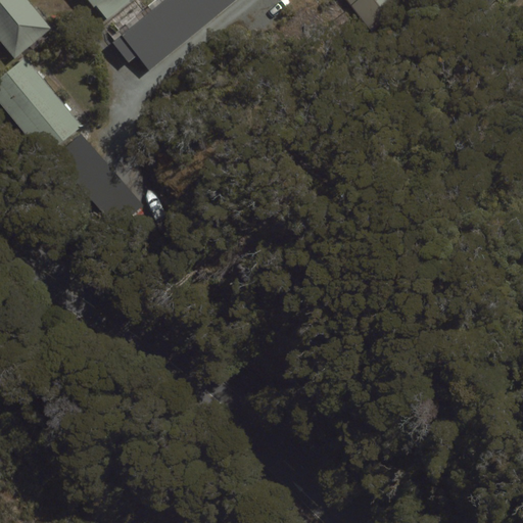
[(0,0),(0,40),(13,57),(49,28),(27,0),(0,0)]
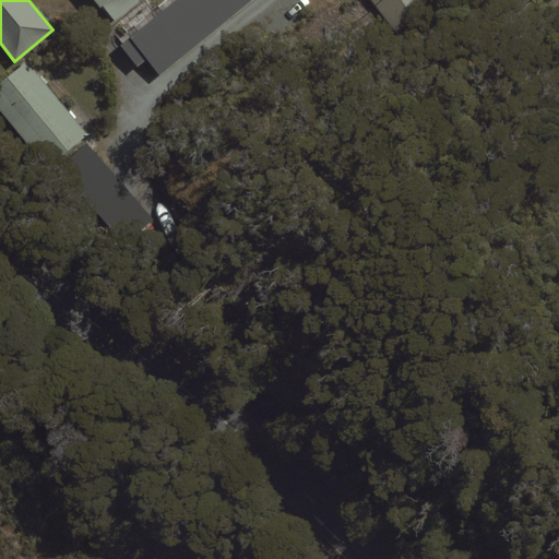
[(109,0),(104,4),(116,21),(140,0),(109,0)]
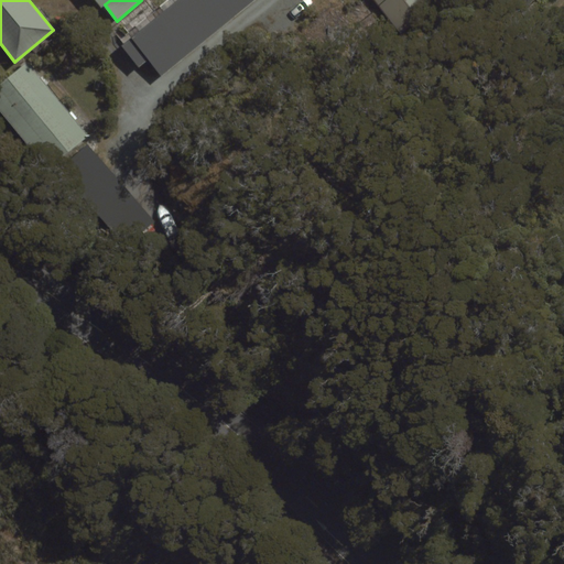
[(253,0),(176,0),(121,45),(140,68),(150,61),(162,76),(253,0)]
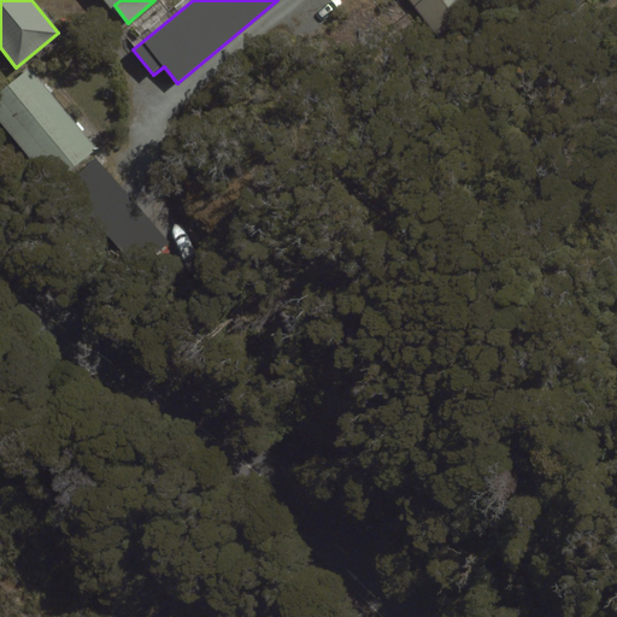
[(472,0),(410,0),(438,31),(472,0)]
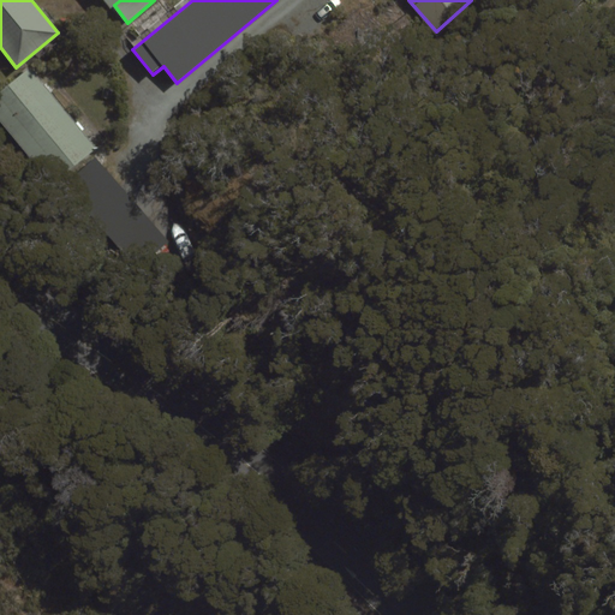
[(96,148),(28,69),(0,93),(0,118),(57,183),(96,148)]
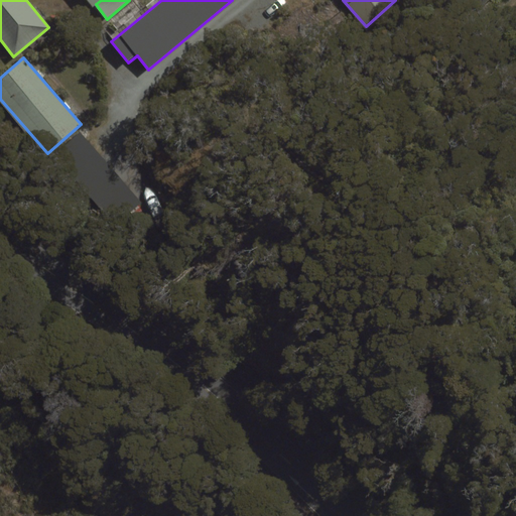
[(141,205),(80,133),(51,157),(113,228),(141,205)]
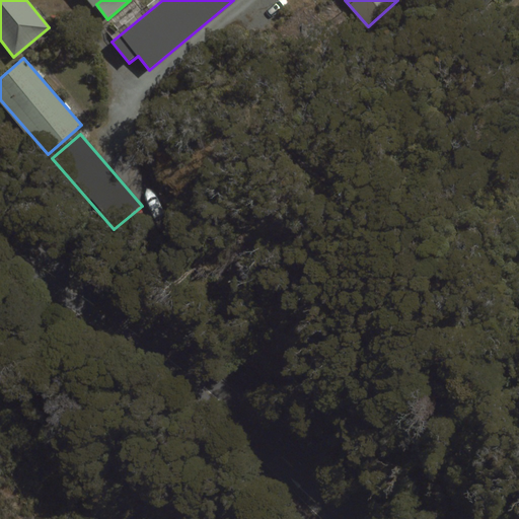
All buildings are outlined.
